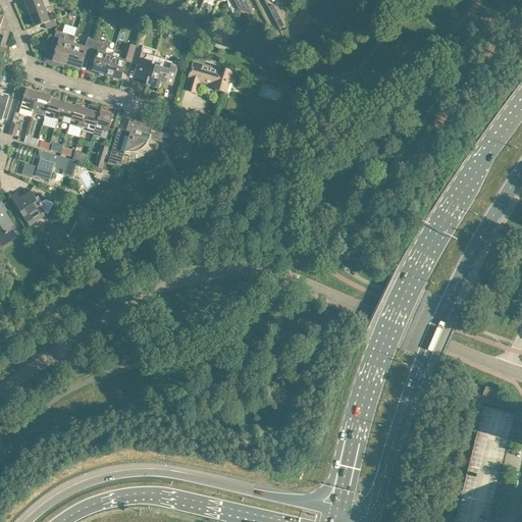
[(23,0),(30,13),(45,7),(42,0),(23,0)]
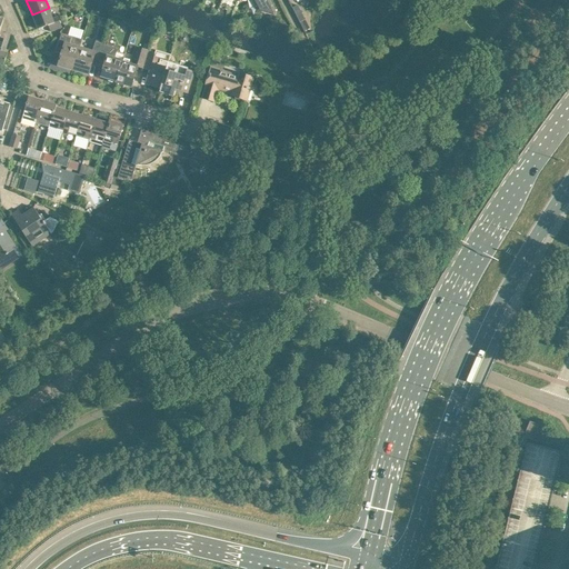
[(257,10),(275,16),(277,12),(269,0),(249,0),(249,2),(250,8),(255,6),(257,10)]
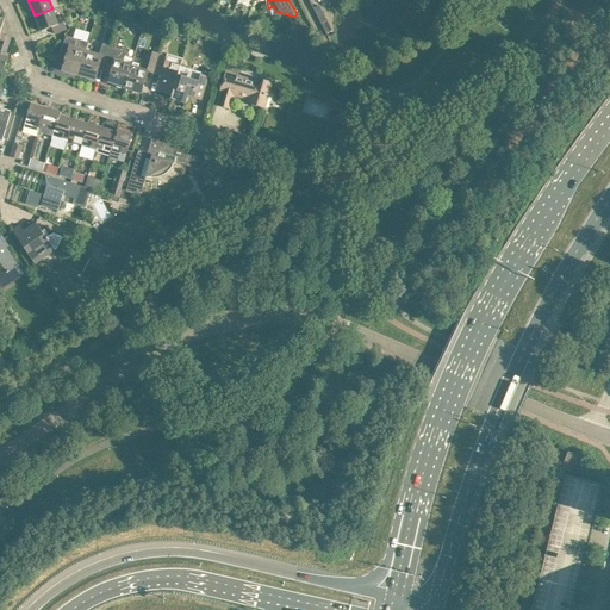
[(319,6),(313,8),(321,24),(327,22),(319,6)]
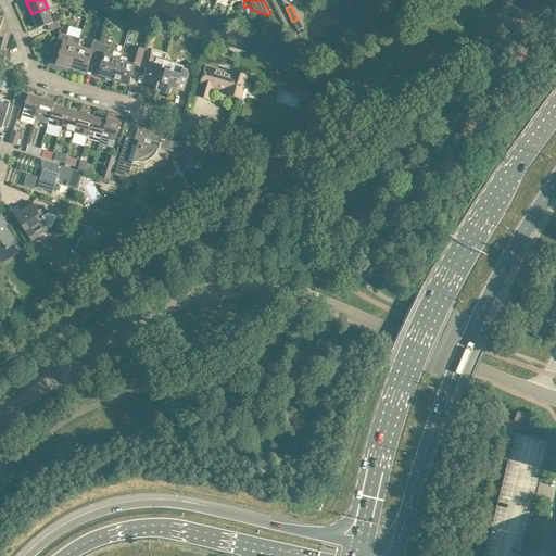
[(47,25),(49,30),(61,27),(57,16),(51,19),(48,8),(32,14),(37,28),(47,25)]
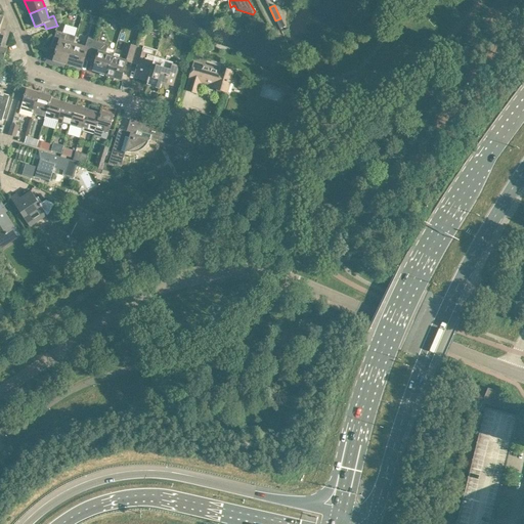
[(62,30),(66,22),(62,22),(56,28),(62,30)]
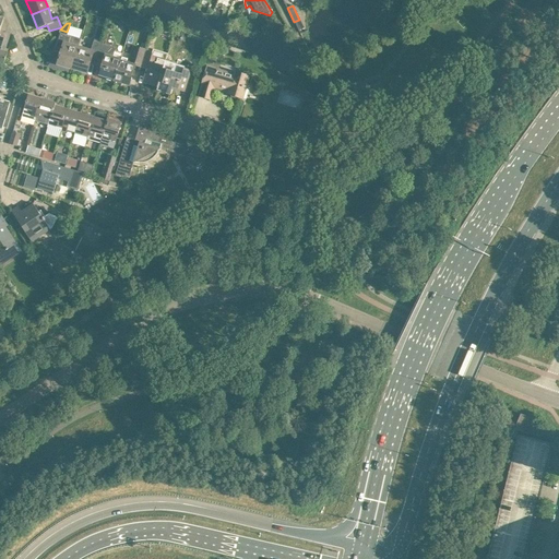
[(69,26),(68,34),(80,36),(82,28),(69,26)]
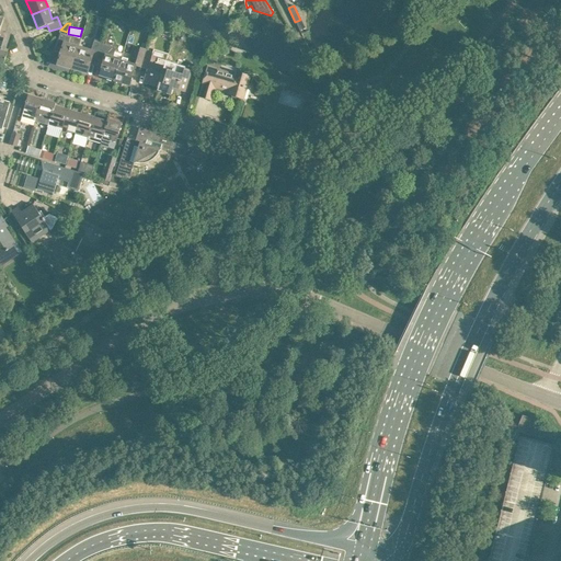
[(103,43),(98,59),(103,61),(102,67),(100,76),(114,80),(115,80),(121,60),(123,55),(114,52),(115,47),(112,46),(107,31),(103,43)]
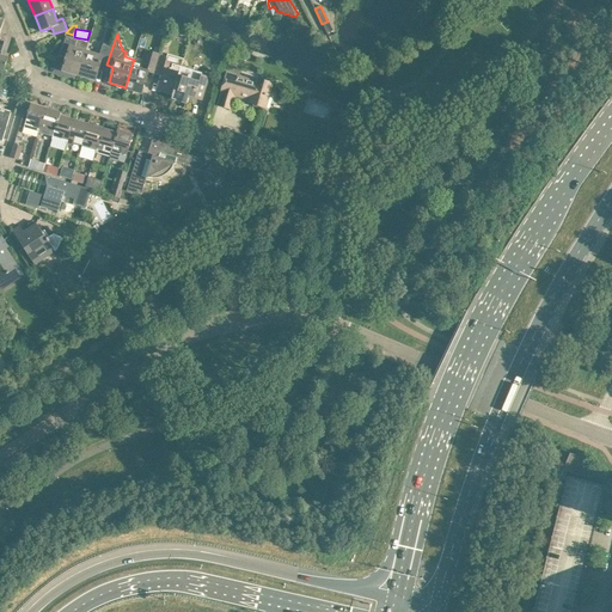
[(63,69),(79,74),(86,51),(89,42),(79,40),(67,36),(63,40),(60,51),(68,54),(63,69)]
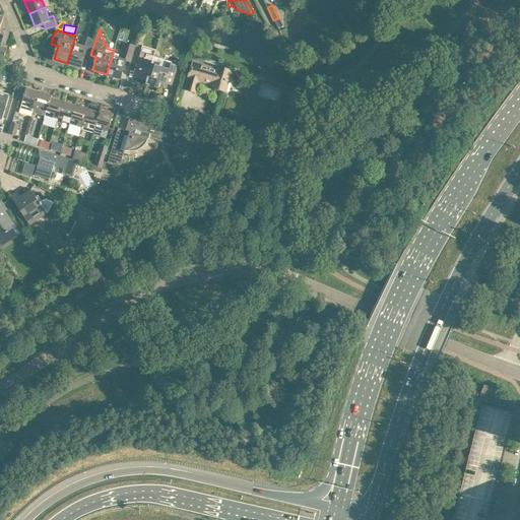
[(84,48),(73,44),(67,63),(80,67),(84,54),(90,55),(95,40),(87,38),(84,48)]
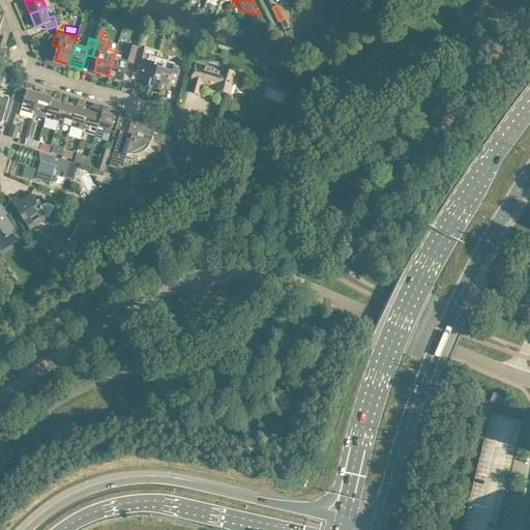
[(108,77),(122,81),(127,62),(134,64),(134,62),(138,50),(139,47),(126,43),(122,60),(114,57),(109,76),(108,76),(108,77)]
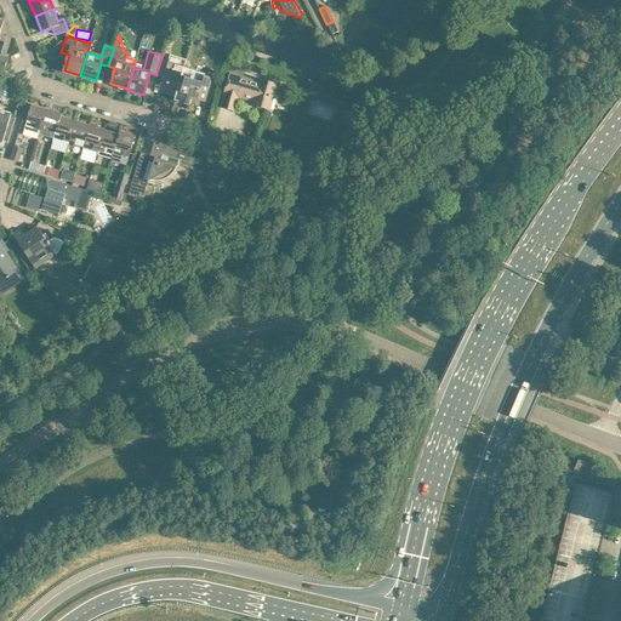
[(161,58),(157,73),(164,75),(159,92),(175,97),(184,68),(187,60),(170,55),(169,60),(161,58)]
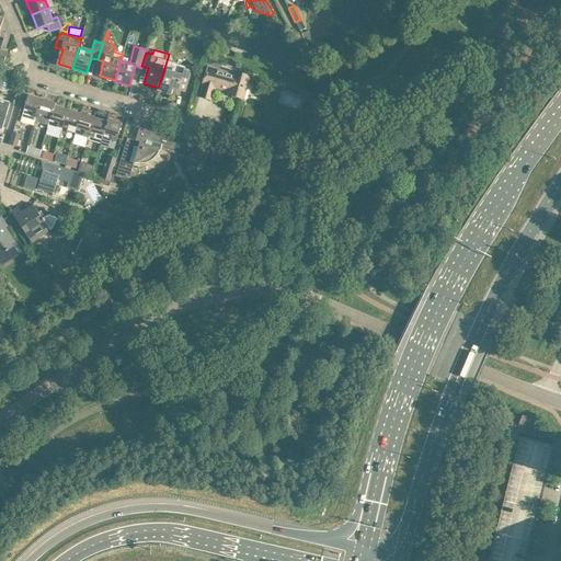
[(208,54),(206,63),(214,65),(216,56),(208,54)]
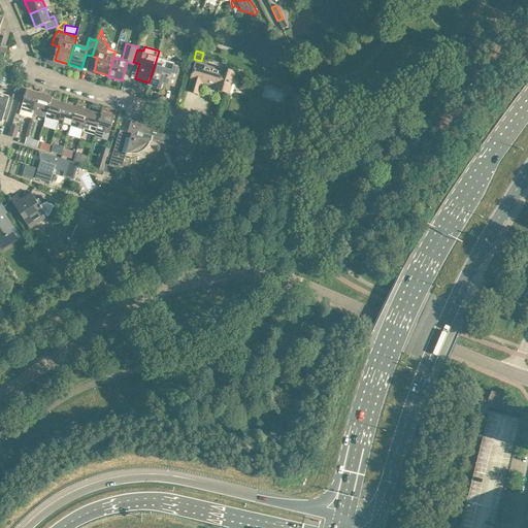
[(174,63),(157,58),(149,83),(147,86),(161,89),(163,81),(168,83),(167,85),(174,87),(180,67),(173,65),(174,63)]
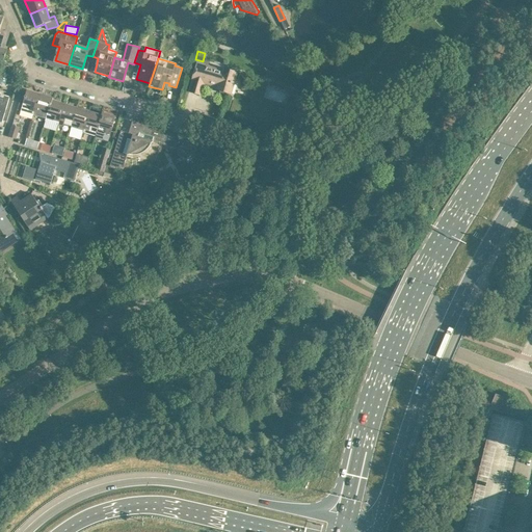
[(217,89),(231,94),(237,73),(223,69),(222,71),(197,63),(192,79),(189,91),(201,95),(205,83),(217,87),(217,89)]
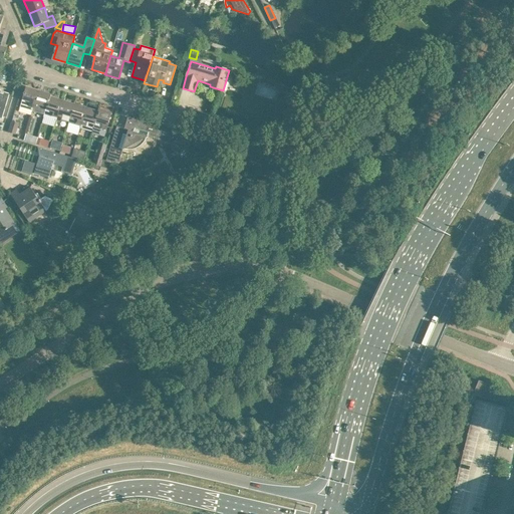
[(38,90),(26,87),(22,99),(20,107),(32,111),(38,90)]
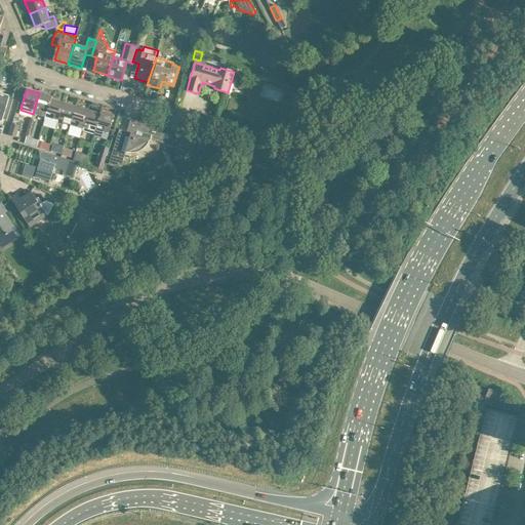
[(0,120),(2,121),(9,95),(0,92),(0,120)]
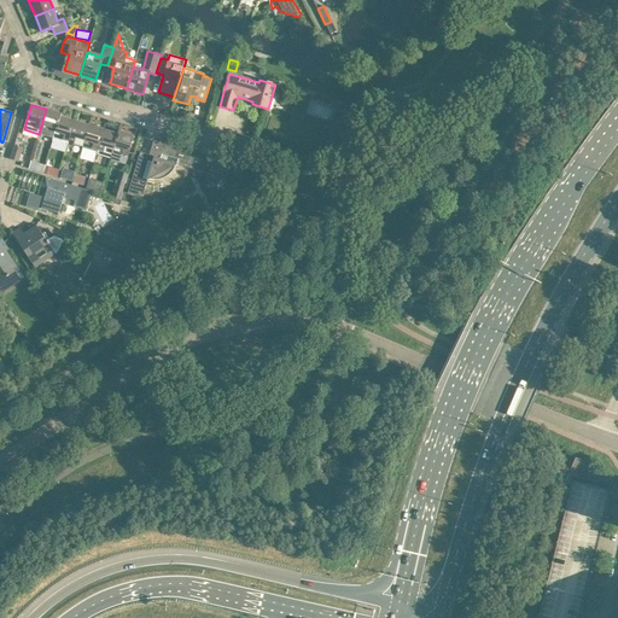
[(60,116),(62,114),(46,109),(39,134),(53,138),(52,141),(53,141),(56,132),(56,128),(57,129),(60,116)]
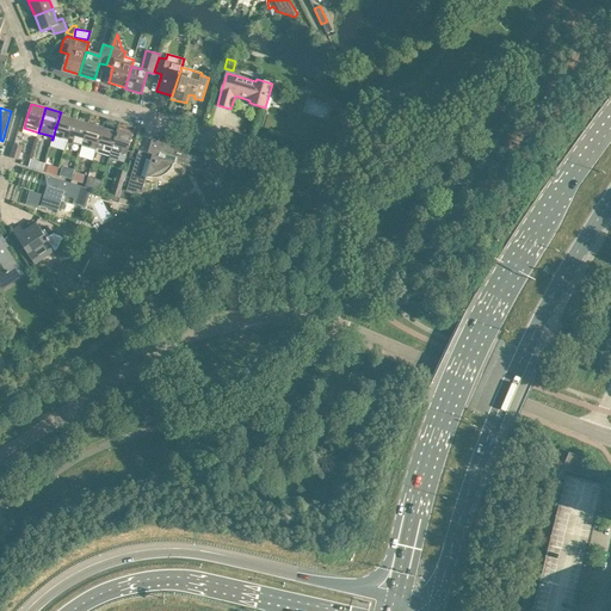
[(67,144),(67,143),(74,119),(60,115),(56,128),(55,127),(55,130),(53,140),(67,144)]
